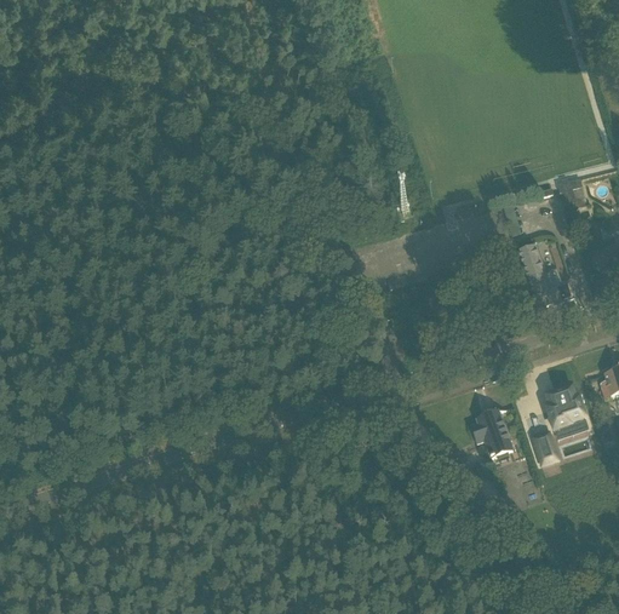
[(572,187),(582,184),(580,177),(567,179),(567,177),(561,178),(562,181),(556,183),(559,190),(562,190),(565,202),(575,200),(572,188),(572,187)]
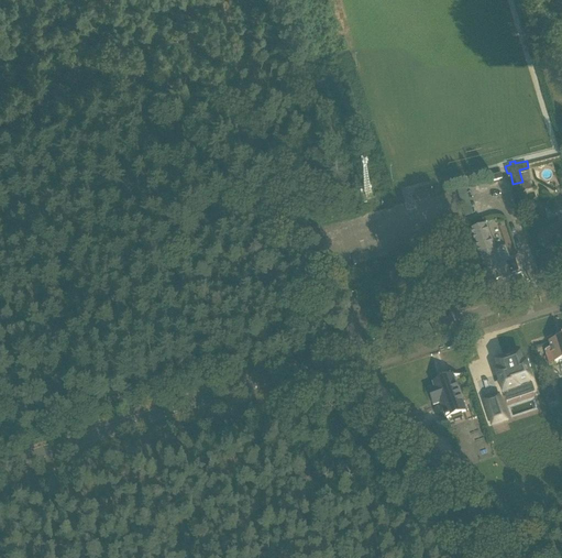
[(522,182),(531,179),(528,167),(519,171),(522,182)]
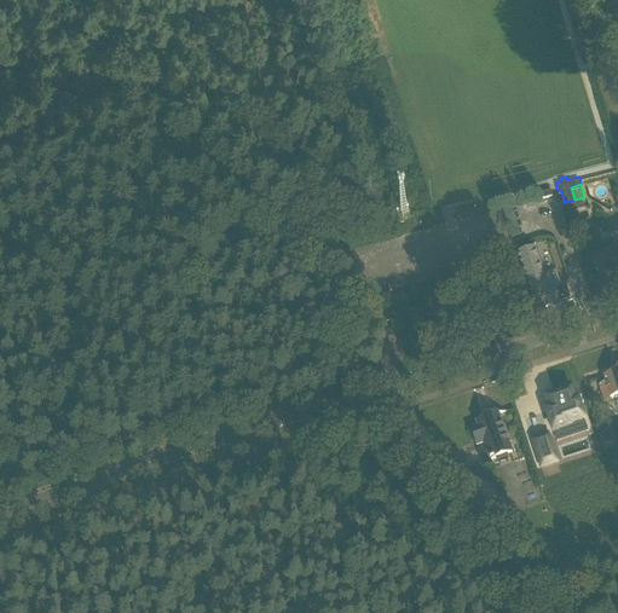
[(573,296),(569,281),(564,282),(562,279),(560,279),(555,266),(544,270),(535,241),(531,242),(532,244),(518,249),(537,308),(573,296)]
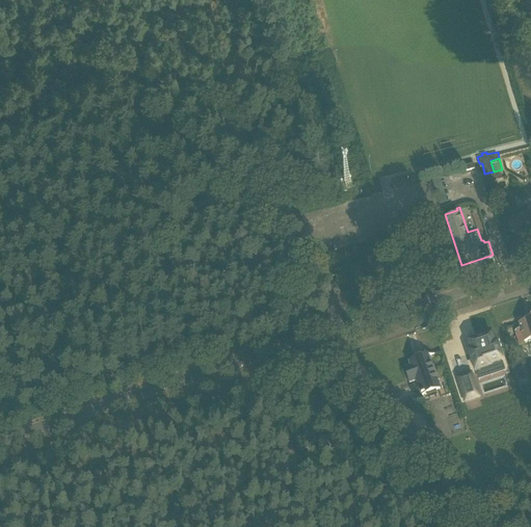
[(530,228),(530,210),(523,213),(523,211),(509,215),(514,231),(526,228),(527,230),(530,228)]
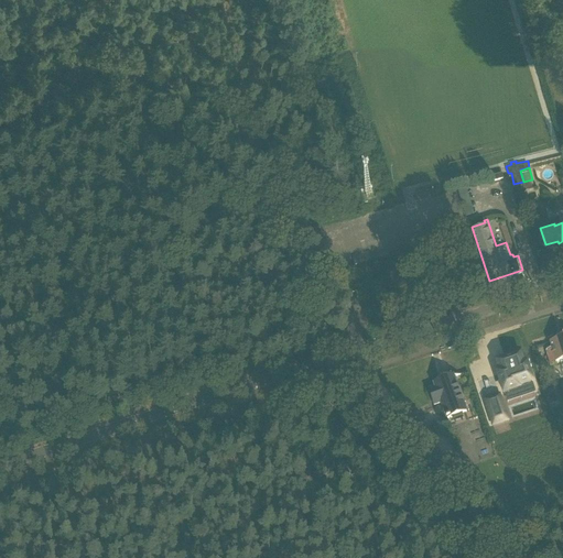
[(545,348),(549,360),(562,356),(562,330),(561,331),(562,334),(549,338),(551,345),(547,346),(545,346),(545,347),(545,348)]
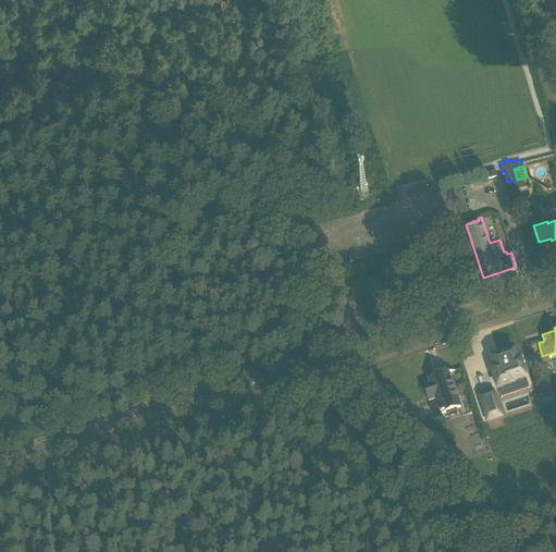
[(494,365),(491,366),(493,373),(493,372),(496,385),(511,381),(511,379),(526,375),(520,357),(516,358),(513,347),(491,355),(494,365)]
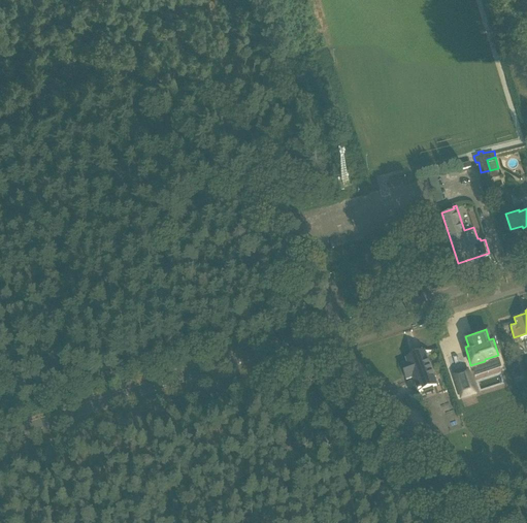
[(418,388),(436,382),(424,349),(405,356),(406,359),(400,361),(404,371),(410,369),(418,388)]
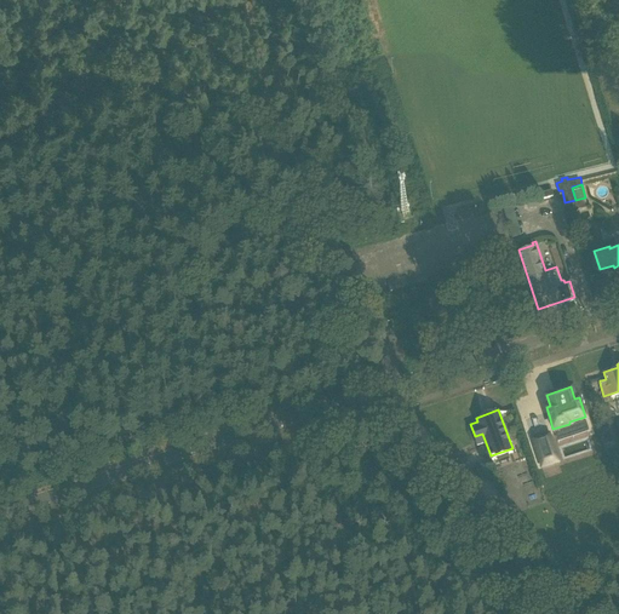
[(608,429),(601,432),(603,440),(611,437),(608,429)]
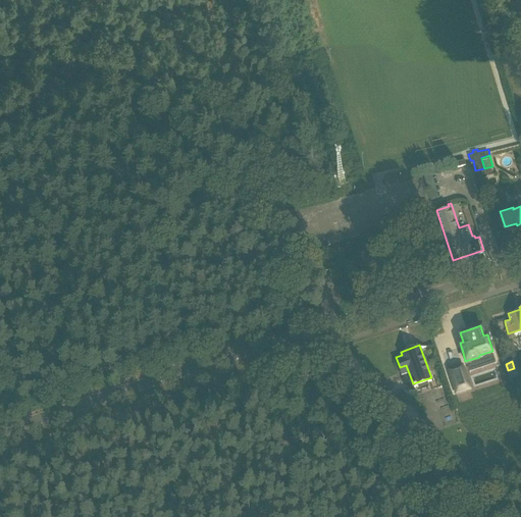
[(461,362),(448,367),(456,390),(469,385),(461,362)]
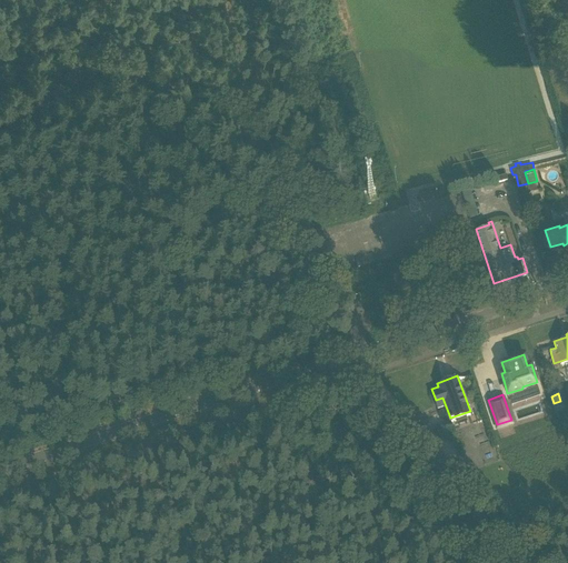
[(470,476),(475,480),(480,475),(477,471),(470,476)]
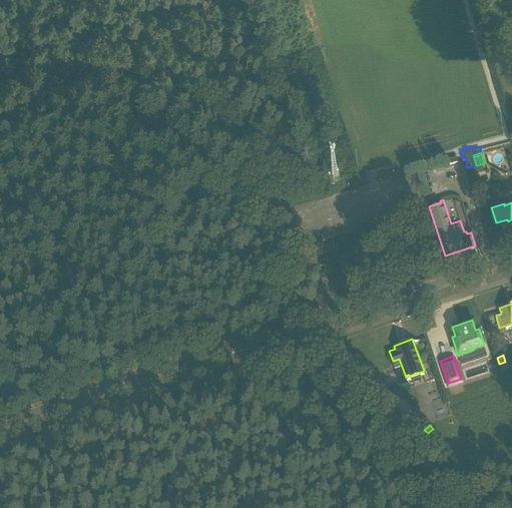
[(439,435),(434,428),(429,432),(435,439),(439,435)]
